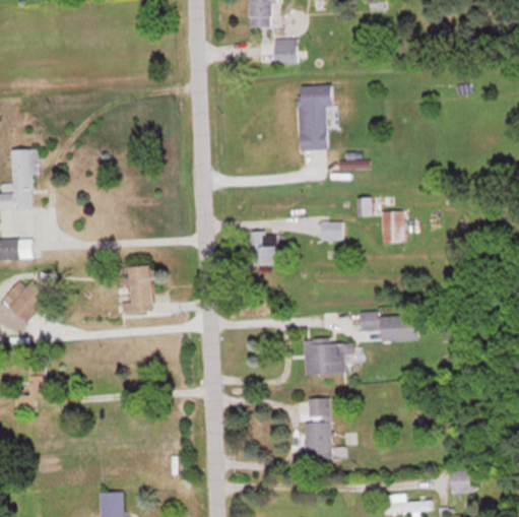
[(274,0),(250,0),(250,28),(275,28),(274,0)]
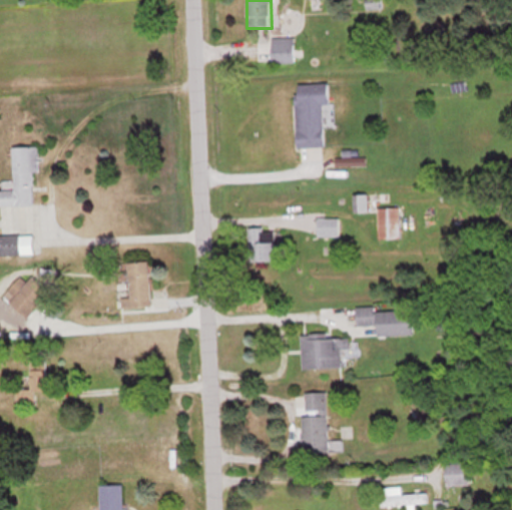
[(294,64),(294,40),(271,40),(271,64),(294,64)]
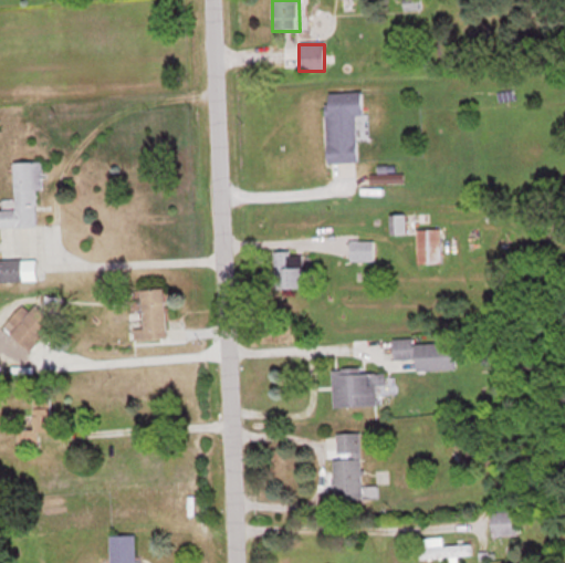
[(326,164),(359,164),(358,94),(325,94),(326,164)]
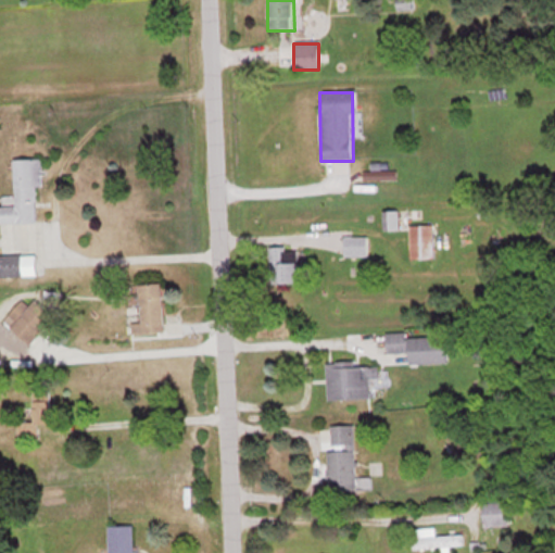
[(0,223),(35,224),(35,188),(40,188),(40,160),(13,160),(14,208),(0,208),(0,223)]
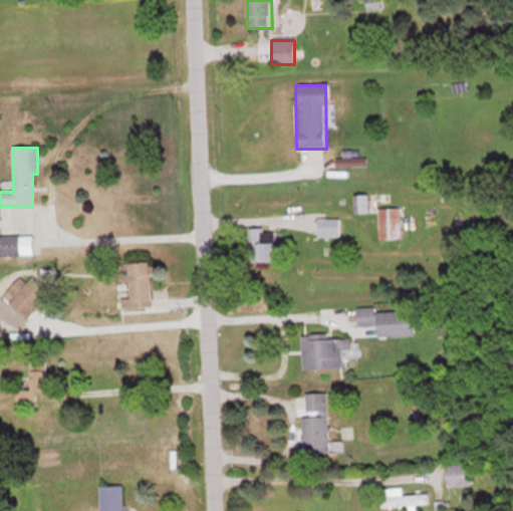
[(366,214),(366,197),(352,197),(352,214),(366,214)]
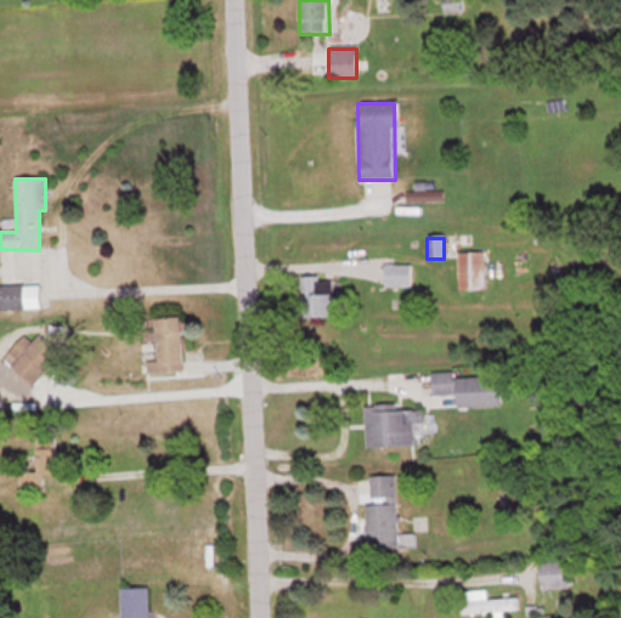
[(483,292),(483,253),(457,253),(457,292),(483,292)]
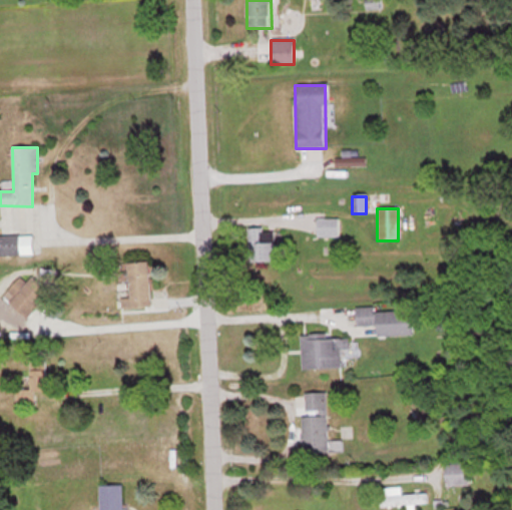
[(338,219),(316,219),(316,237),(337,238),(338,219)]
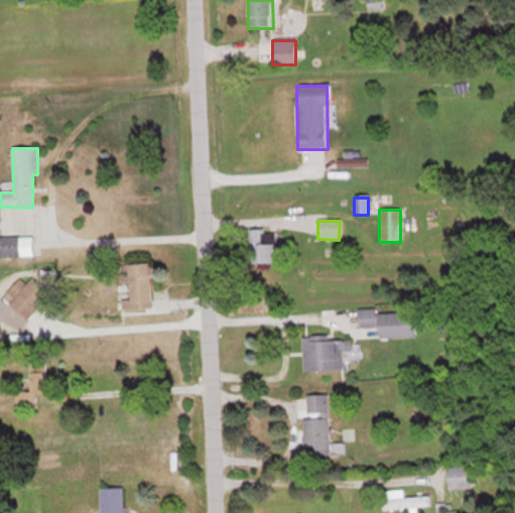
[(248,263),(275,263),(275,230),(248,230),(248,263)]
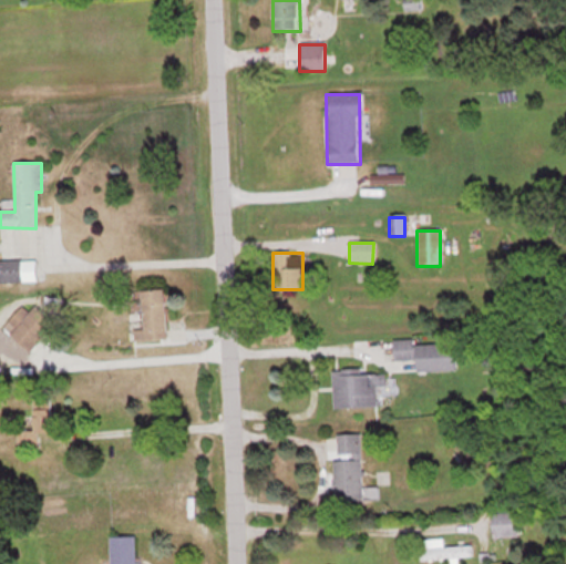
[(35,262),(0,260),(0,283),(35,283),(35,262)]
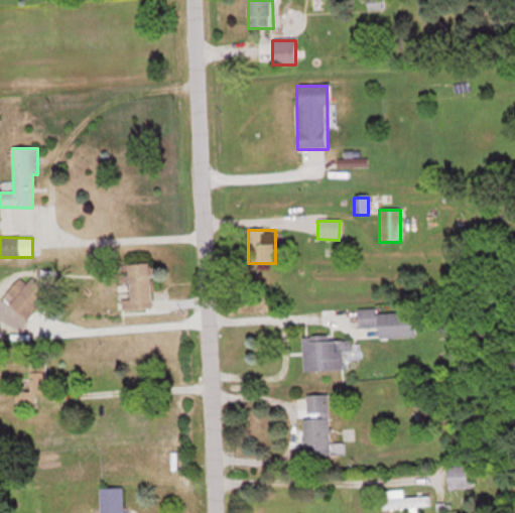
[(148,264),(125,265),(126,275),(116,275),(117,287),(126,287),(126,300),(120,300),(120,311),(151,309),(148,264)]
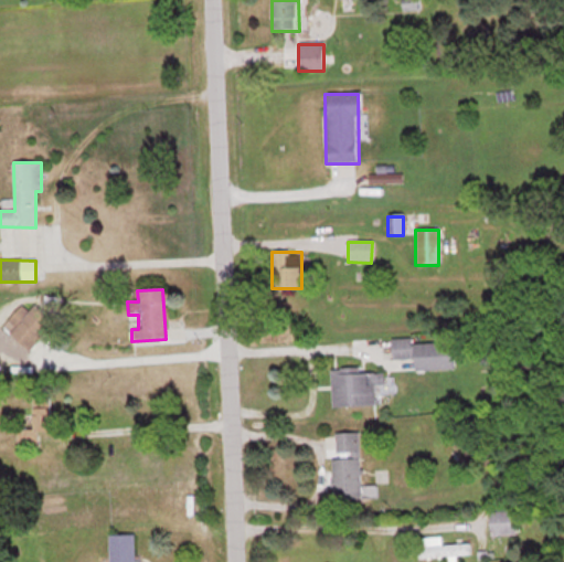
[(2,329),(31,351),(53,322),(32,306),(28,311),(20,305),(2,329)]
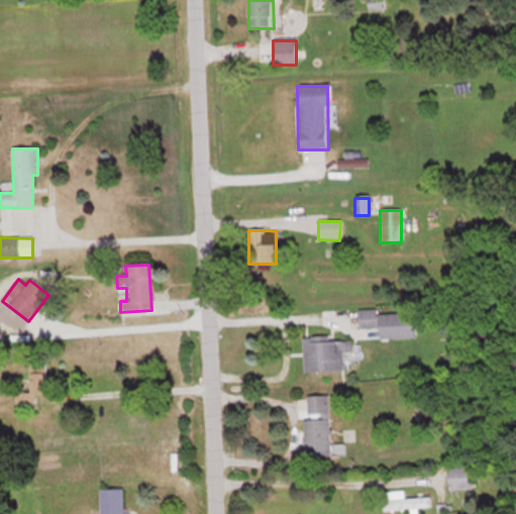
[(414,312),(357,314),(357,329),(379,328),(379,340),(415,338),(414,312)]
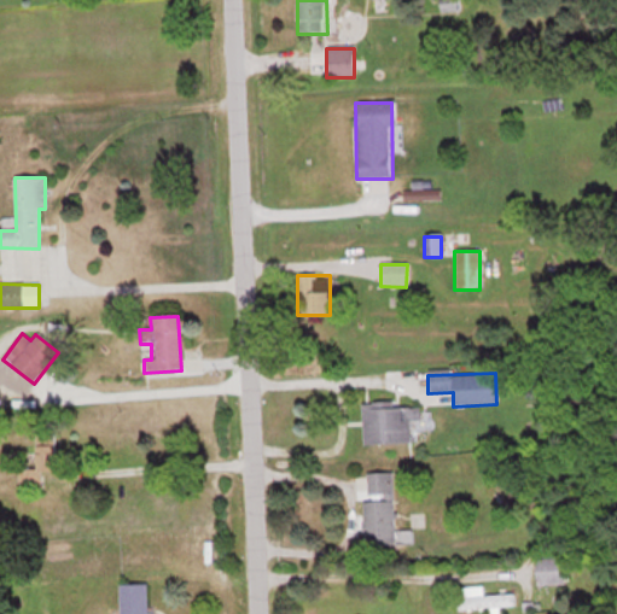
[(361,445),(409,445),(409,421),(419,421),(419,405),(360,405),(361,445)]
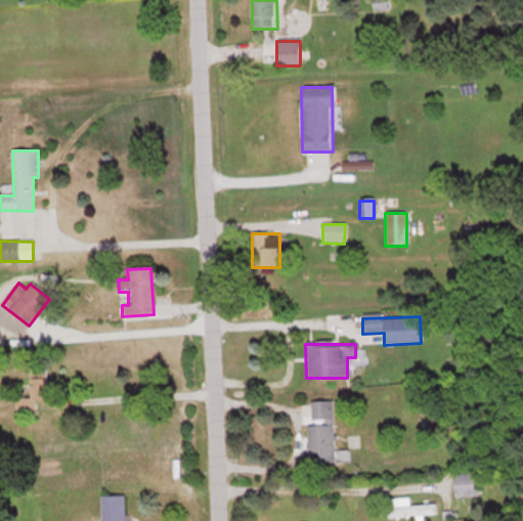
[(307,402),(308,464),(333,464),(332,402),(307,402)]
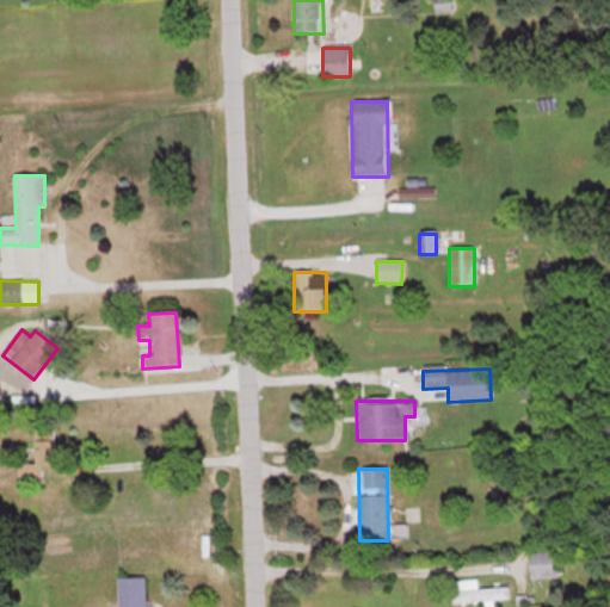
[(555,555),(529,555),(529,578),(555,578),(555,555)]
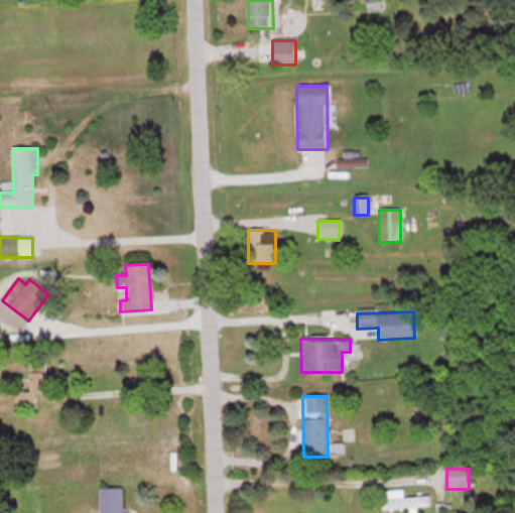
[(100,489),(100,512),(121,512),(122,489),(100,489)]
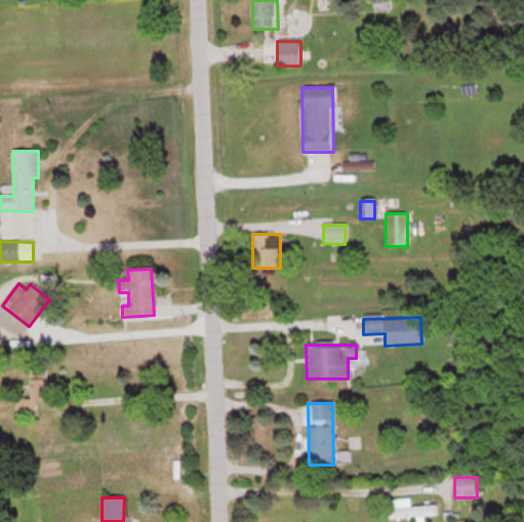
[(387,502),(389,520),(415,518),(415,521),(425,521),(424,517),(436,516),(435,506),(409,509),(408,499),(387,502)]
